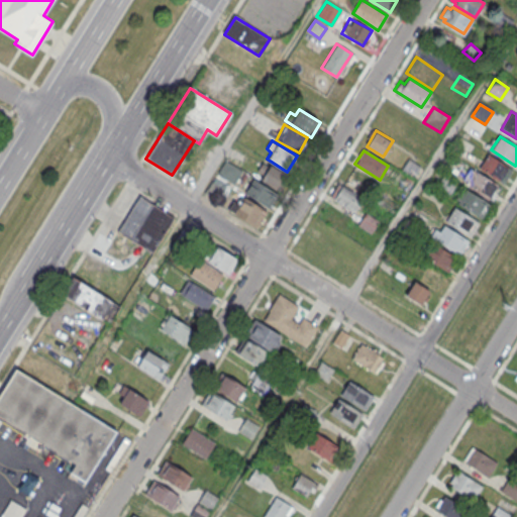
[(488,153),(479,168),(504,183),(512,169),(488,153)]
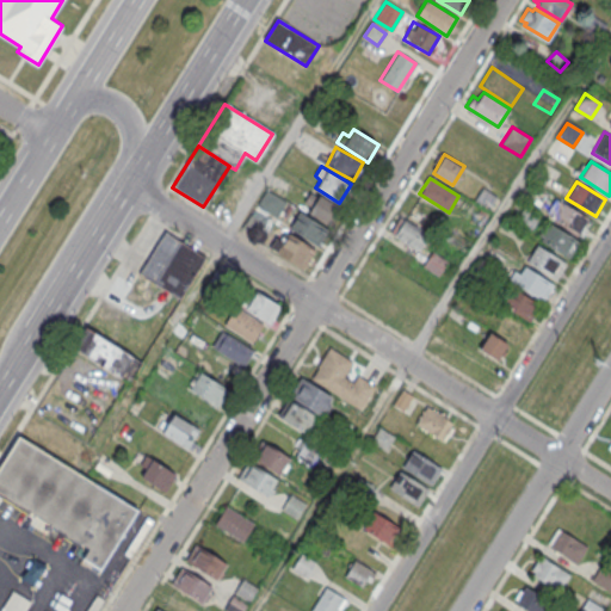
[(483,186),(499,197),(489,211),(474,201),(483,186)]
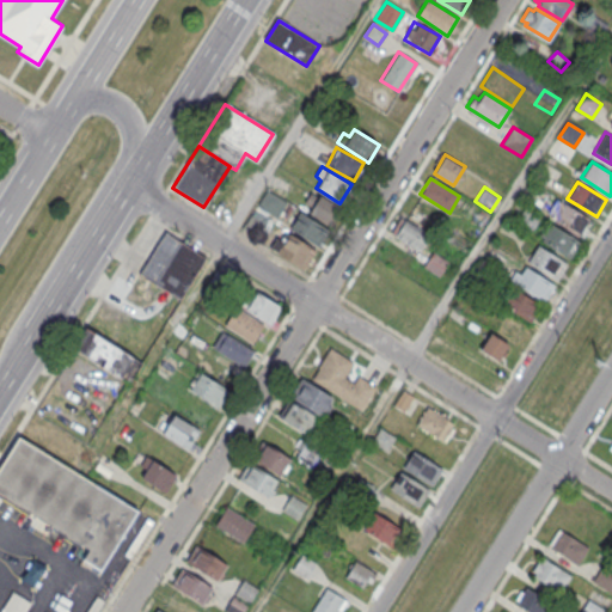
[(258,204),(277,218),(288,202),(268,189),(258,204)]
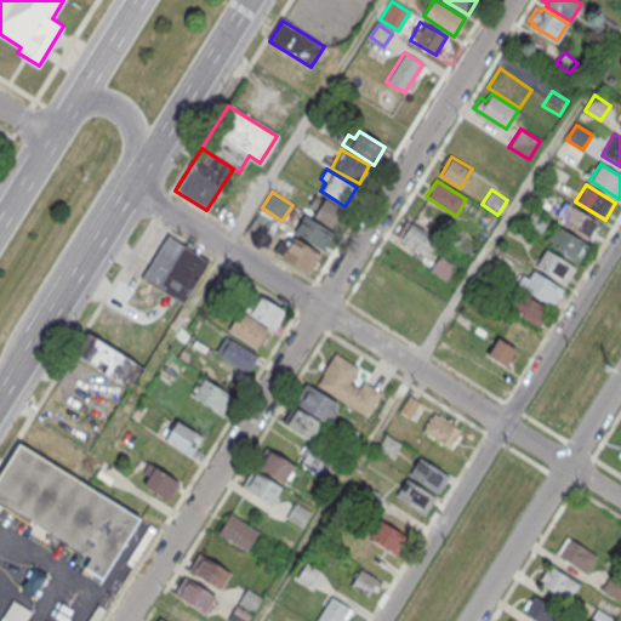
[(313,215),(331,227),(342,211),(324,198),(313,215)]
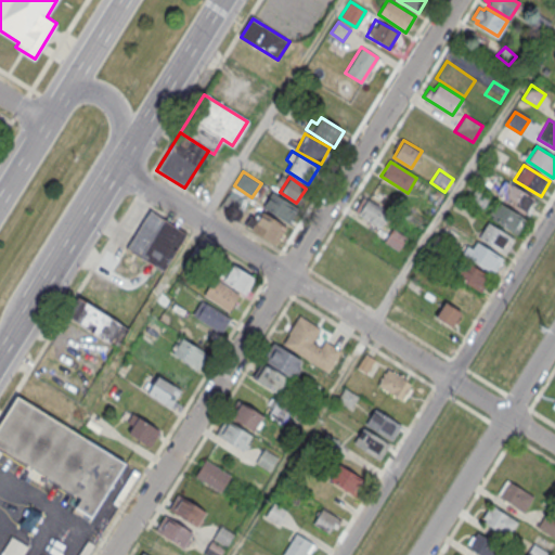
[(513,184),(503,199),(529,216),(539,201),(513,184)]
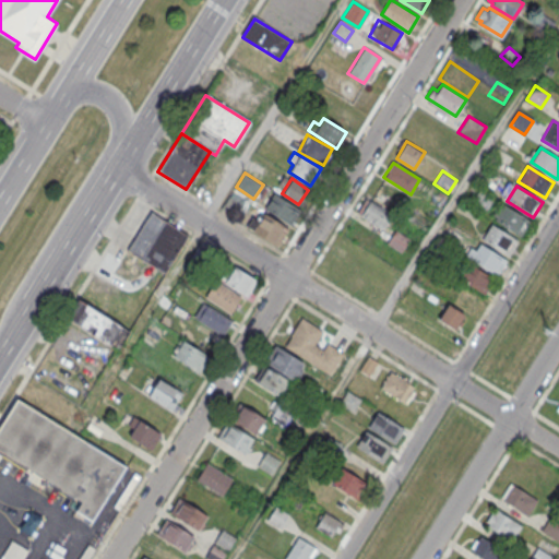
[(479,188),(494,198),(486,211),(472,202),(479,188)]
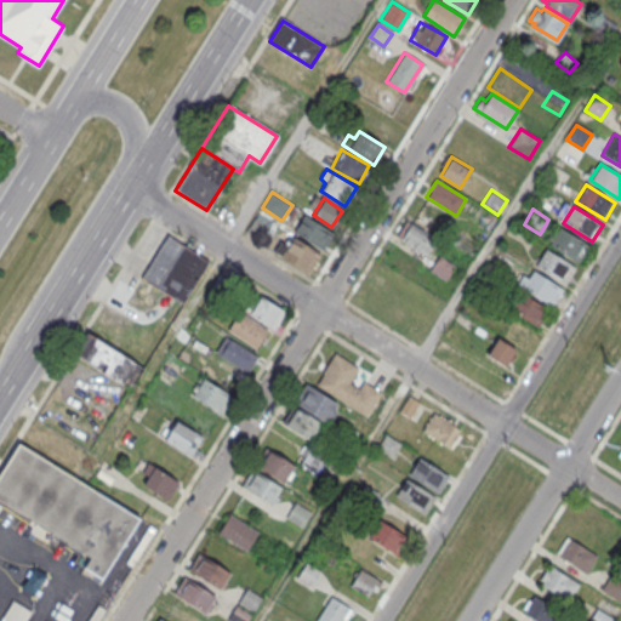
[(322,246),(331,231),(305,215),(295,231),(322,246)]
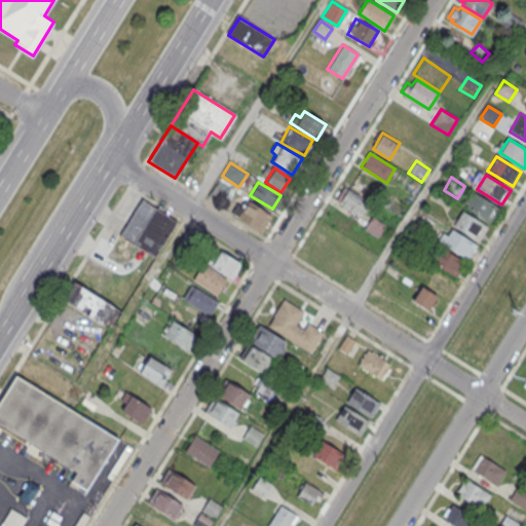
[(370,201),(346,186),(336,200),(360,216),(370,201)]
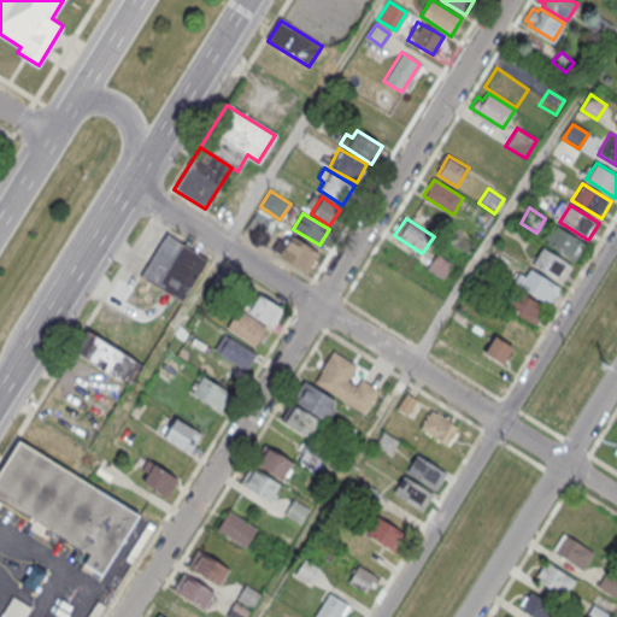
[(556,225),(545,241),(575,260),(585,244),(556,225)]
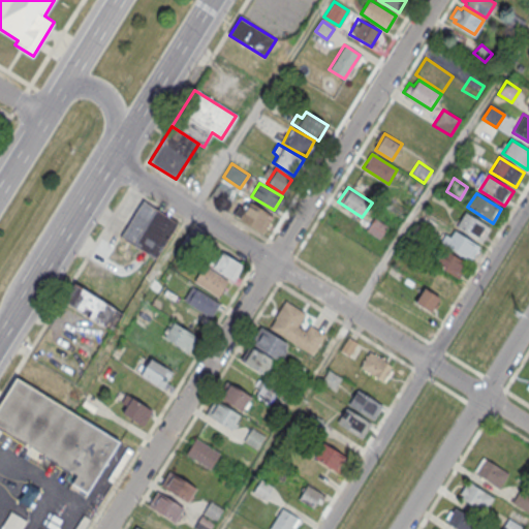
[(143,200),(178,222),(155,258),(120,237),(143,200)]
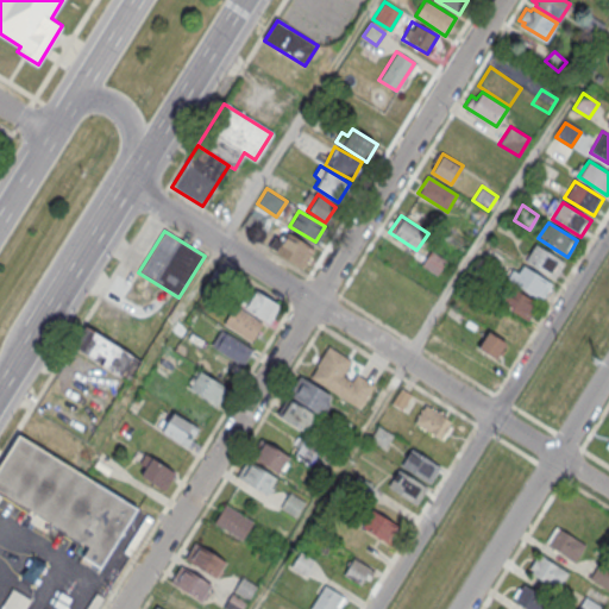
[(309,240),(276,232),(270,255),(303,262),(309,240)]
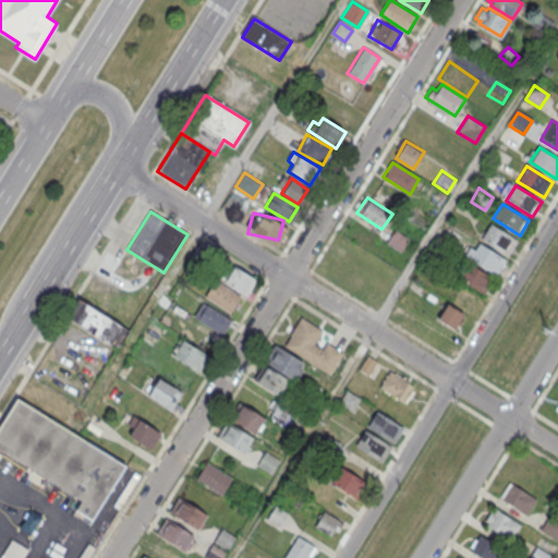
[(490,223),(481,239),(508,255),(517,240),(490,223)]
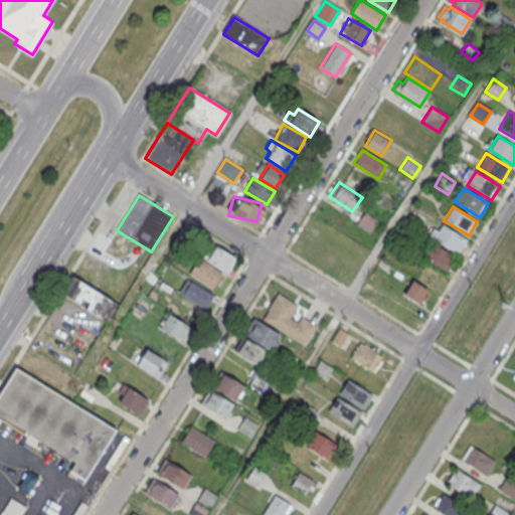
[(363,211),(377,219),(369,232),(356,223),(363,211)]
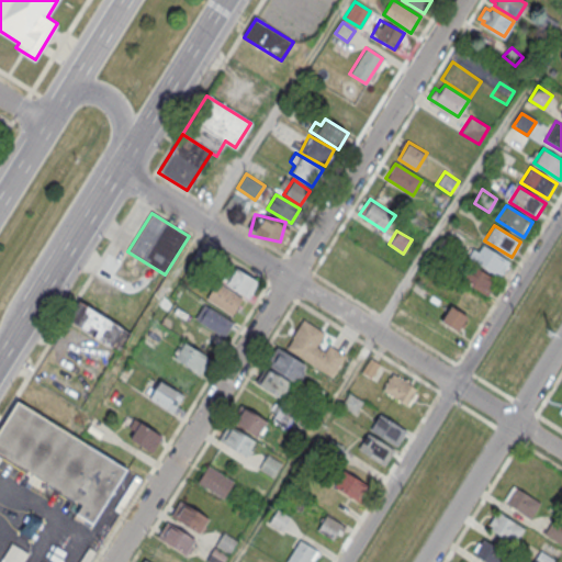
[(482,244),(478,250),(470,246),(464,254),(499,276),(508,261),(482,244)]
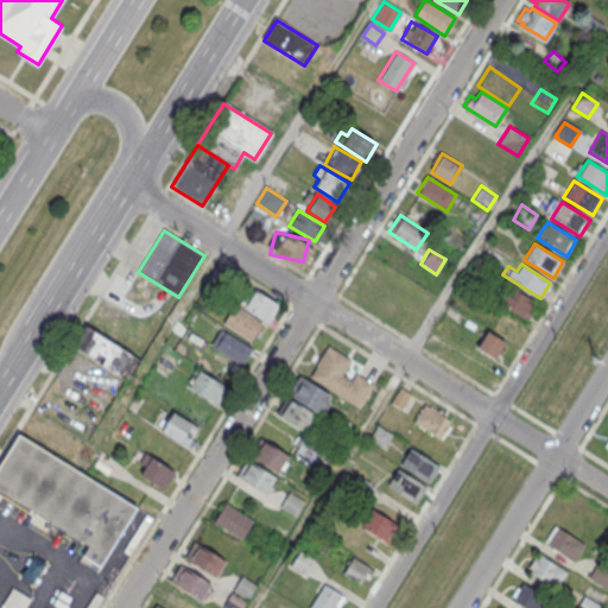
[(238,302),(267,321),(278,304),(248,285),(238,302)]
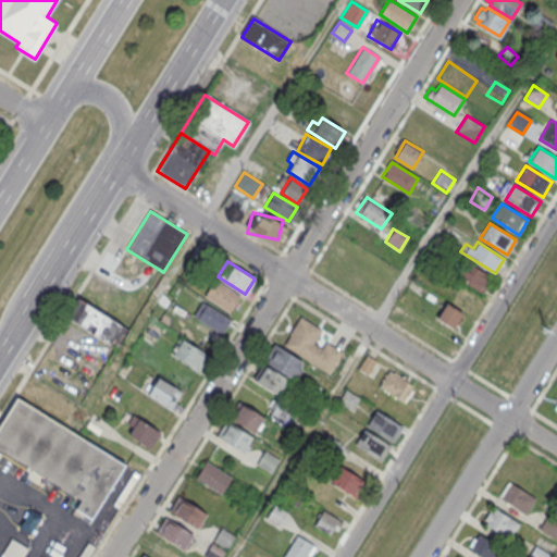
[(466,261),(457,275),(483,292),(493,277),(466,261)]
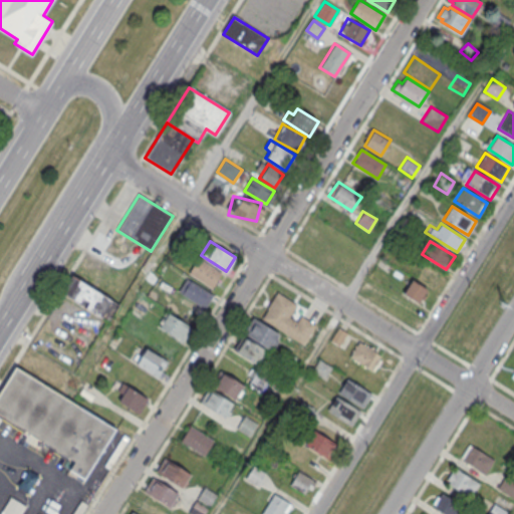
[(189,273),(198,258),(221,273),(212,287),(189,273)]
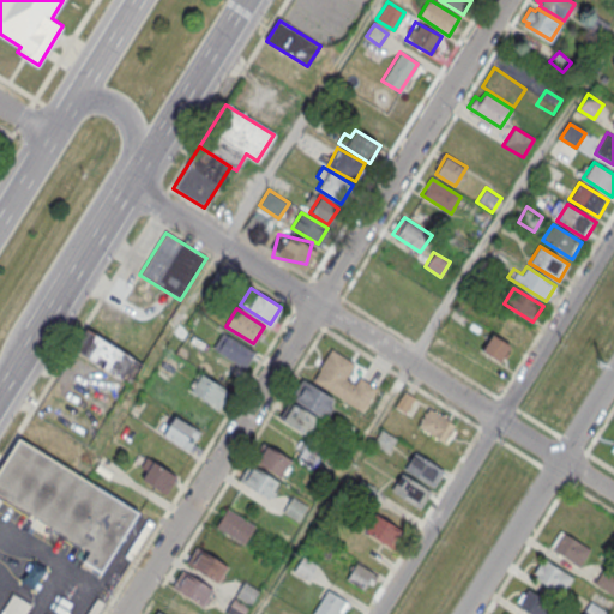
[(73,349),(85,329),(140,362),(128,384),(73,349)]
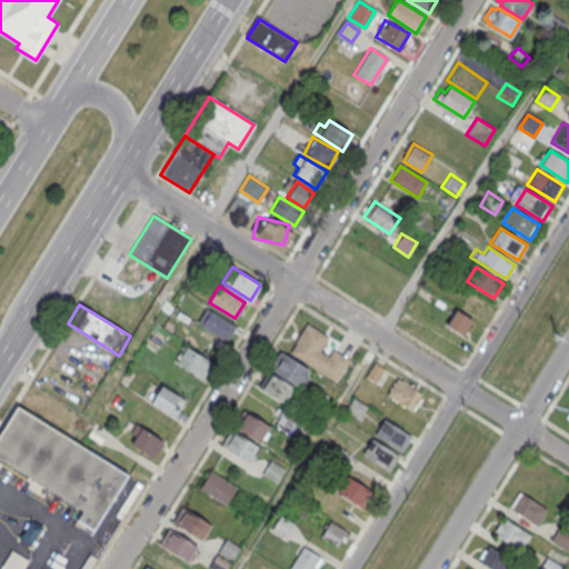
[(198,322),(207,308),(235,326),(226,340),(198,322)]
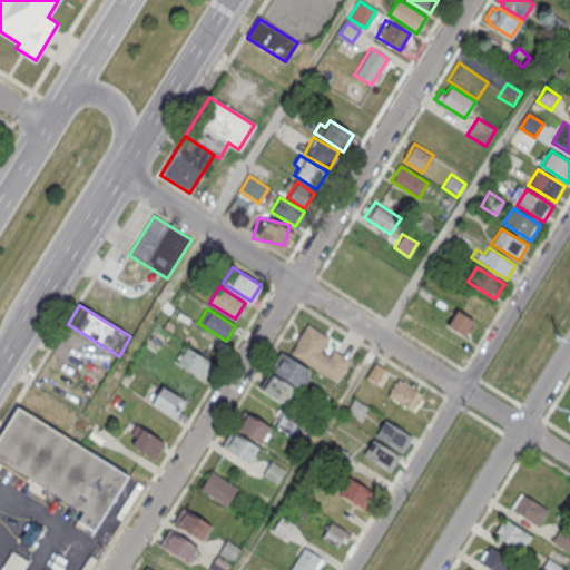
[(457,310),(446,325),(464,336),(473,321),(457,310)]
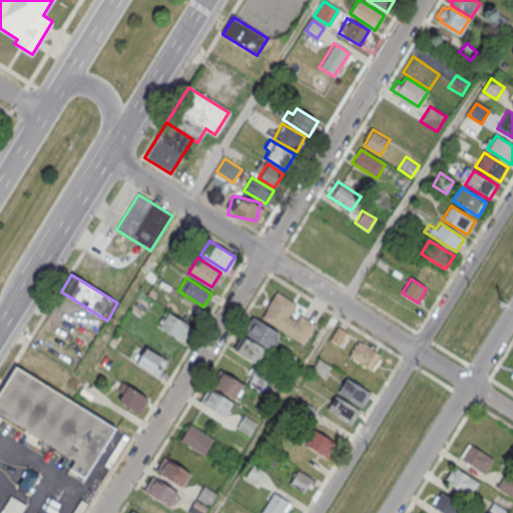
[(260,318),(277,291),(298,304),(290,317),(297,322),(301,316),(315,324),(303,344),(260,318)]
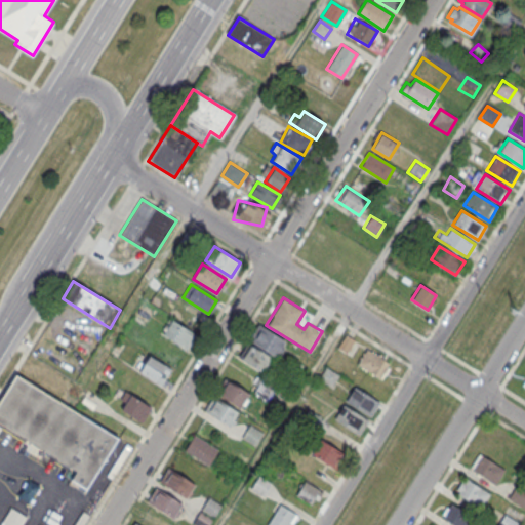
[(161,332),(170,319),(194,333),(185,347),(161,332)]
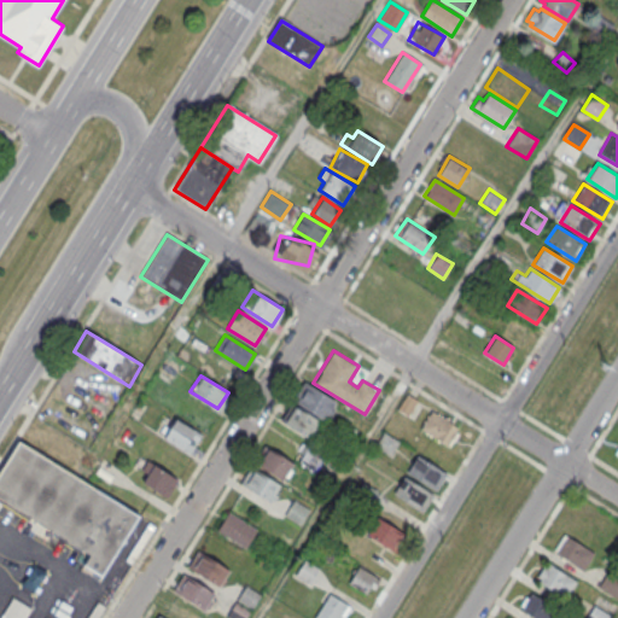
[(292,400),(304,380),(336,400),(331,408),(334,410),(328,421),(292,400)]
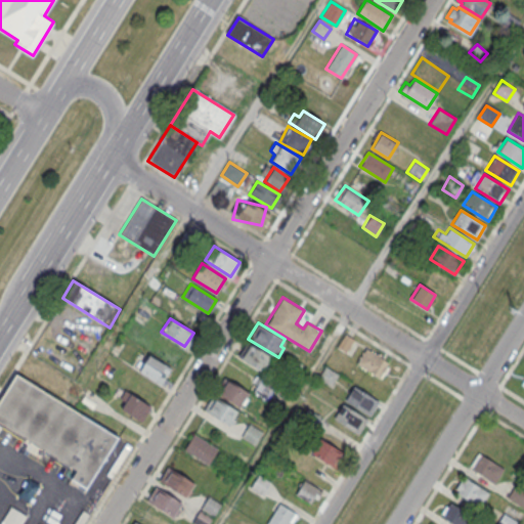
[(241,358),(250,343),(273,358),(264,373),(241,358)]
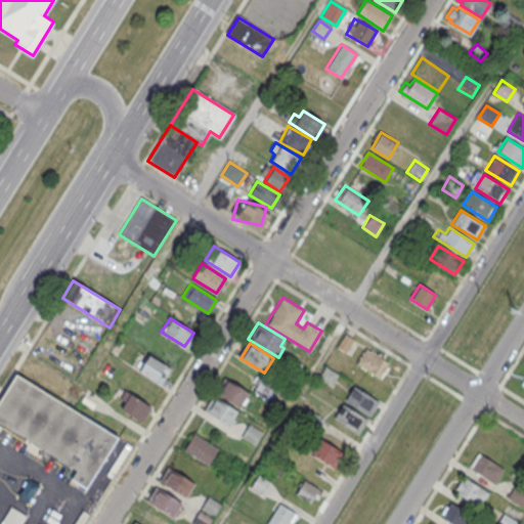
[(356,362),(366,347),(389,362),(380,377),(356,362)]
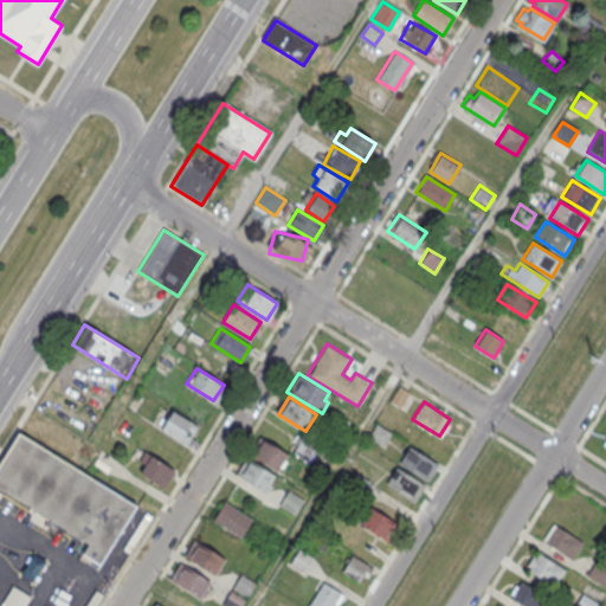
[(161,427),(172,410),(195,425),(185,443),(161,427)]
